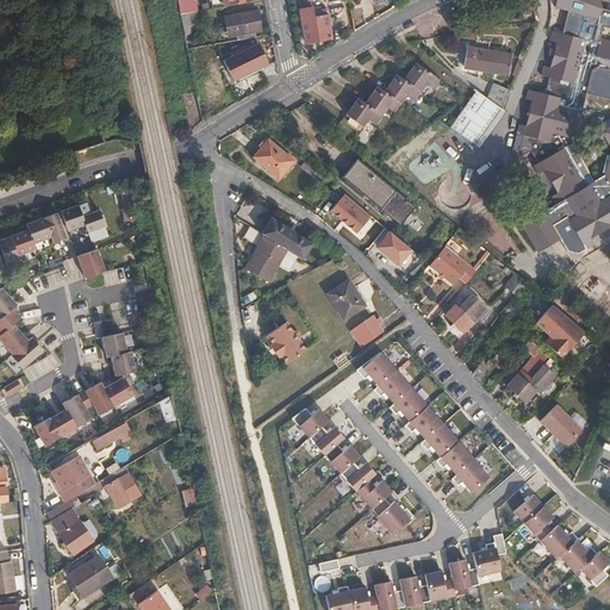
[(178,0),(180,14),(198,11),(195,0),(178,0)]
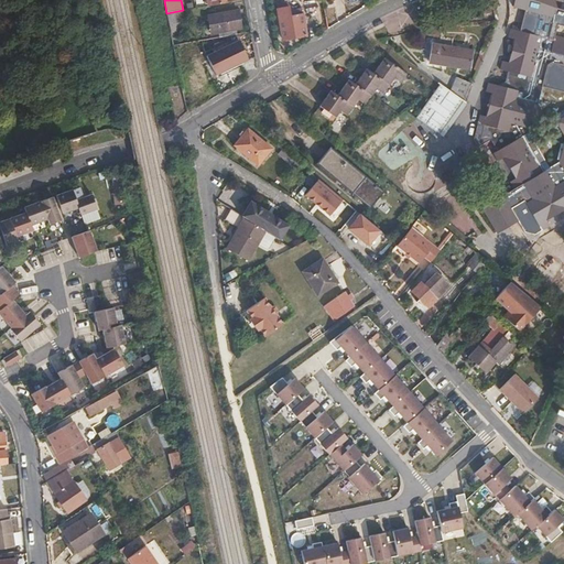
[(291,7),(277,9),(282,41),(307,36),(302,9),(292,11),(291,7)]
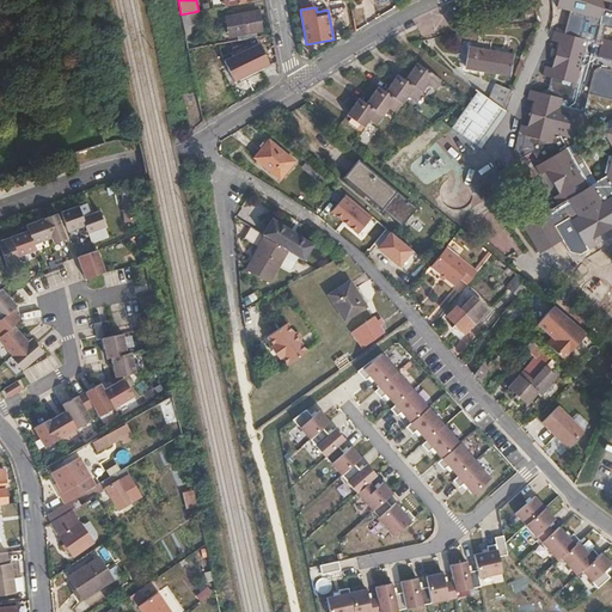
[(199,11),(181,14),(187,40),(199,37),(195,23),(201,22),(199,13),(199,11)]
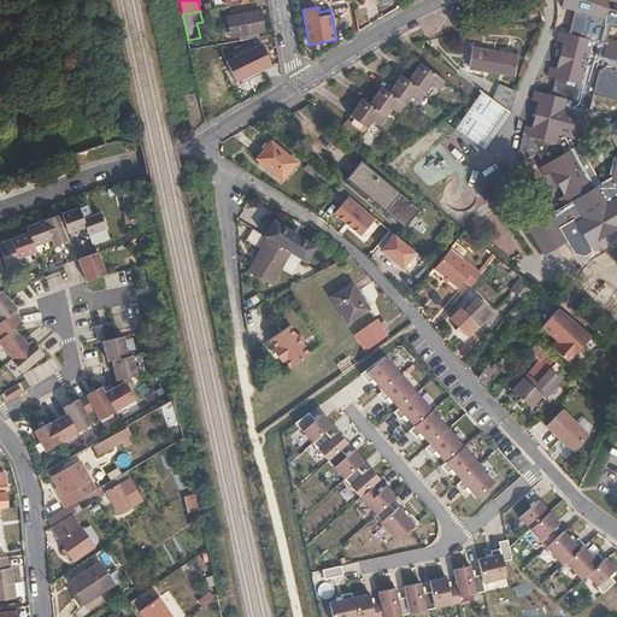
[(262,11),(227,17),(231,37),(264,31),(262,11)]
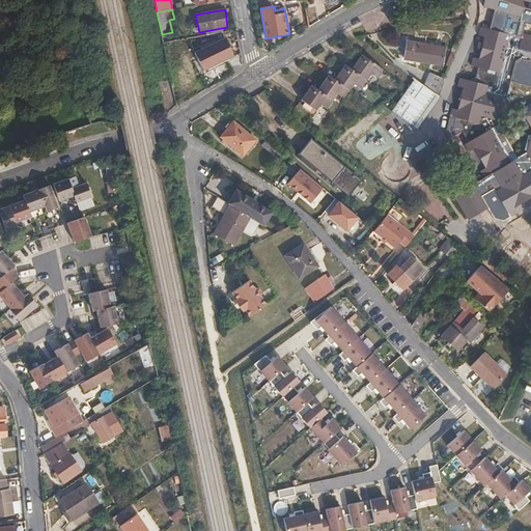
[(530,34),(522,32),(521,37),(513,35),(515,27),(498,23),(487,29),(479,27),(477,35),(479,35),(483,37),(478,59),(474,57),(472,57),(470,65),(478,67),(476,75),(469,80),(458,78),(456,86),(458,86),(463,87),(457,110),(453,108),(451,108),(448,116),(455,118),(452,130),(455,135),(462,132),(468,142),(466,143),(470,150),(473,148),(490,174),(485,177),(484,177),(474,184),(473,184),(452,196),(468,220),(488,207),(481,196),(493,189),(510,218),(518,214),(516,212),(513,207),(530,197),(530,34)]
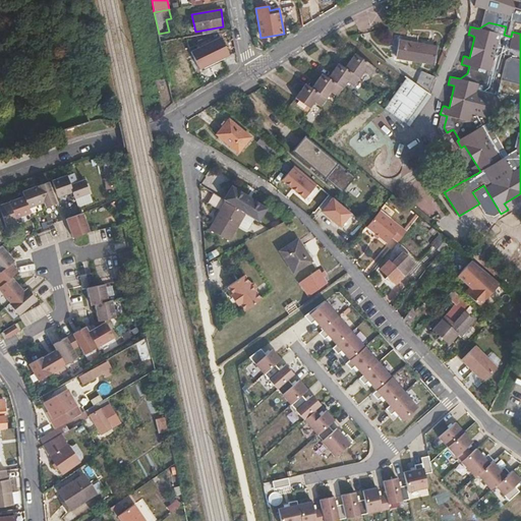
[(474,37),(470,35),(465,56),(469,58),(474,37)]
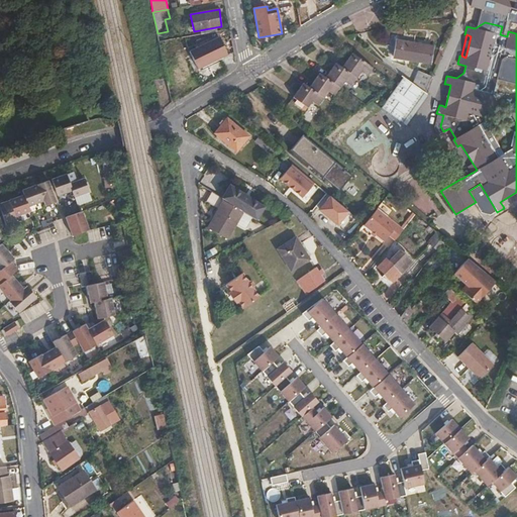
[(219,37),(189,52),(198,70),(228,56),(219,37)]
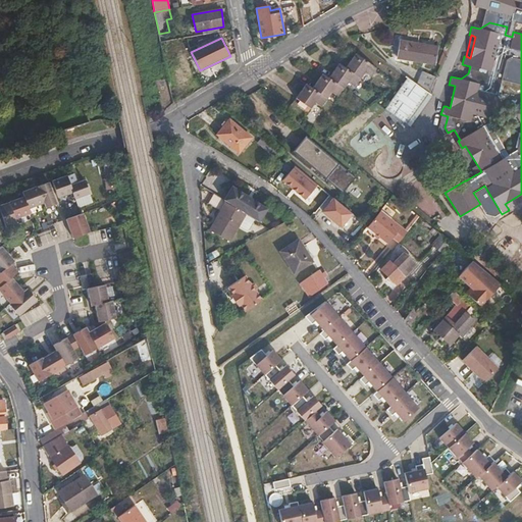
[(400,41),(398,58),(434,64),(437,47),(400,41)]
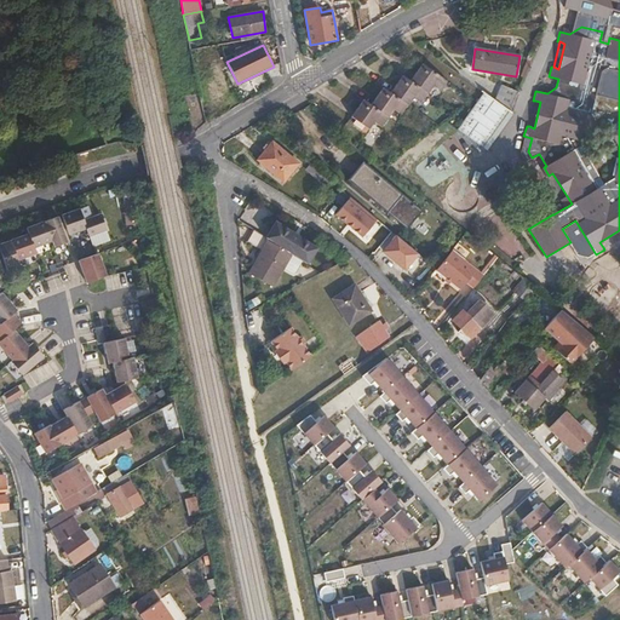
[(423,64),(423,63),(411,80),(428,93),(432,86),(440,91),(447,81),(423,64)]
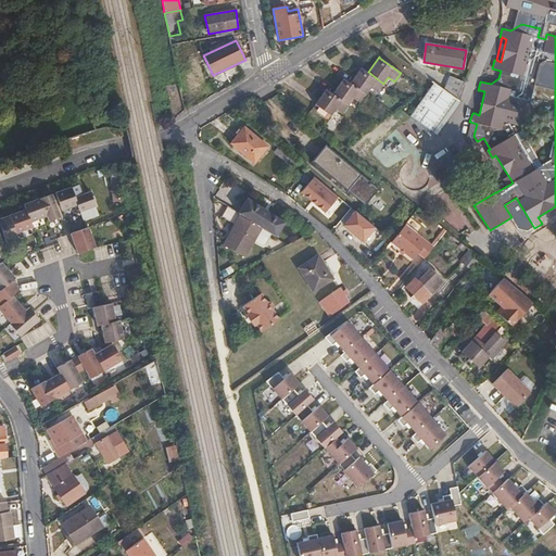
[(368,72),(362,67),(350,83),(365,95),(370,88),(377,92),(383,84),(368,72)]
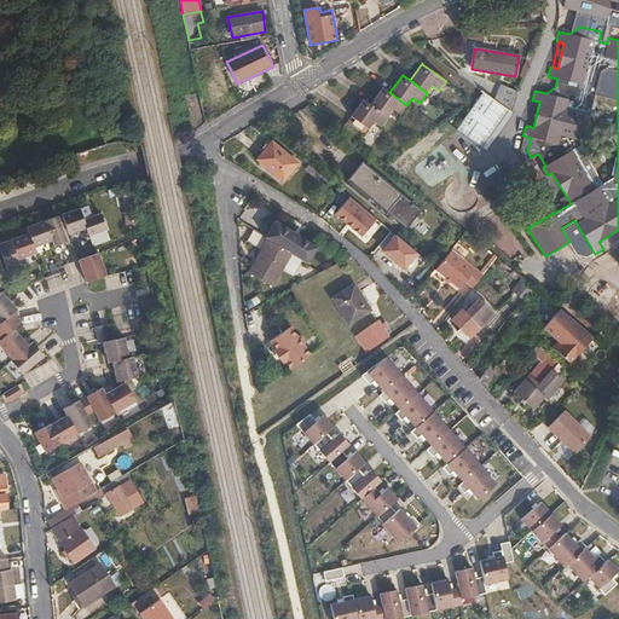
[(241,96),(266,86),(262,76),(237,86),(241,96)]
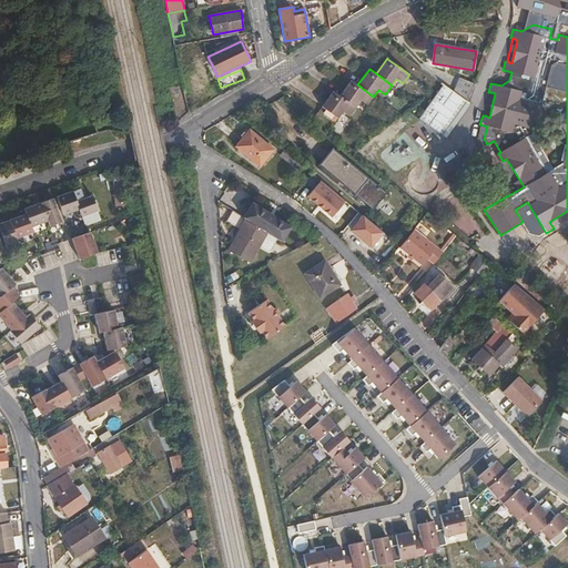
[(459,78),(454,92),(467,101),(475,84),(459,78)]
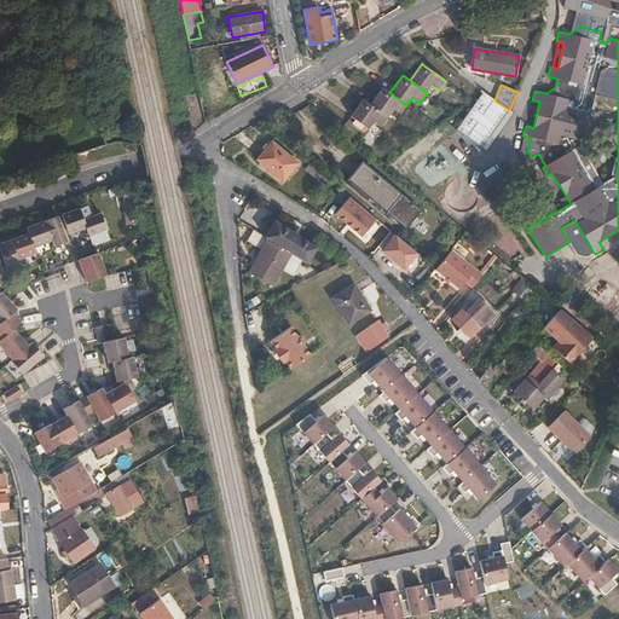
[(389,92),(382,87),(370,104),(387,116),(393,110),(400,115),(406,105),(389,92)]
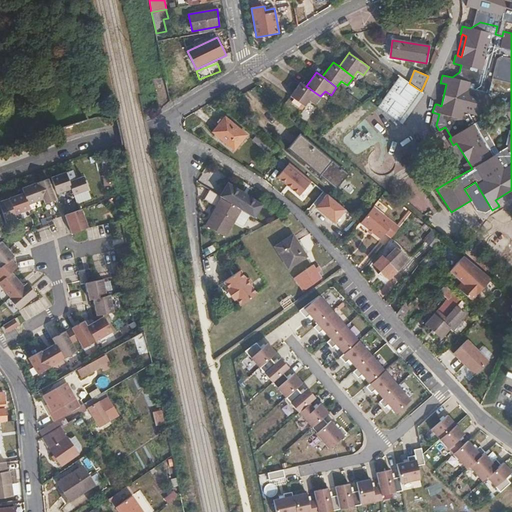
[(377,108),(401,126),(423,95),(399,78),(377,108)]
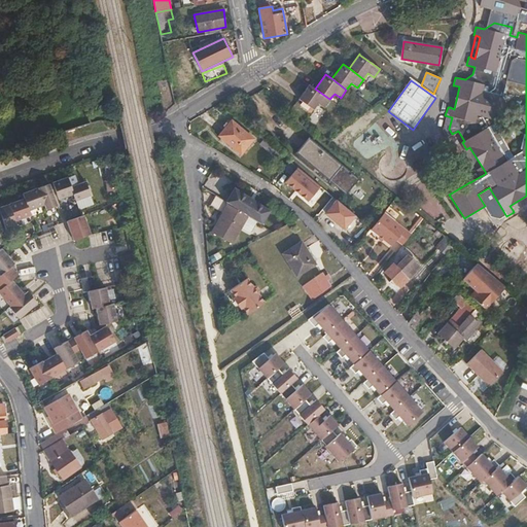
[(315,89),(309,84),(299,99),(313,110),(317,104),(324,108),(329,99),(315,89)]
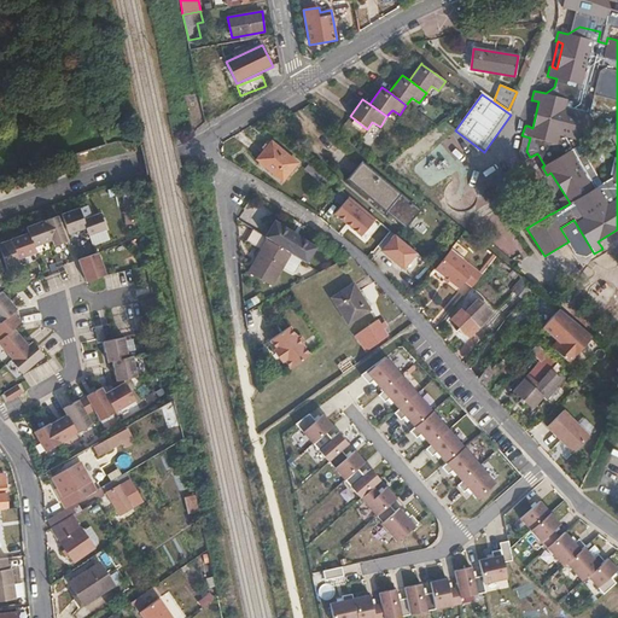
[(538,101),(534,100),(528,126),(532,128),(538,101)]
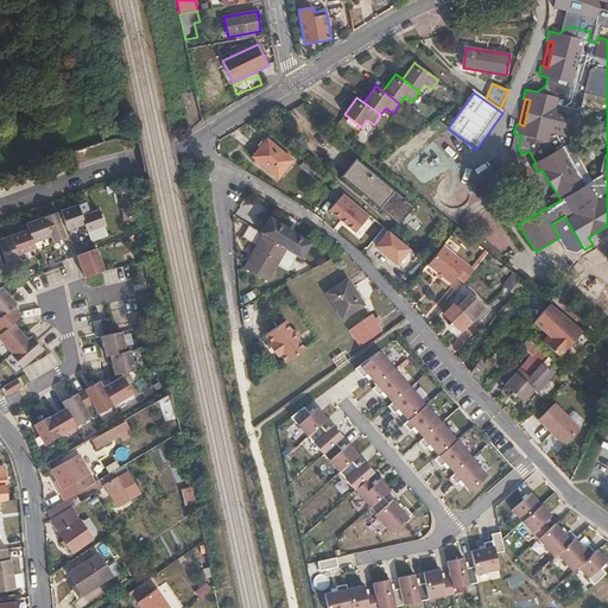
[(267,139),(253,157),(278,178),(292,160),(267,139)]
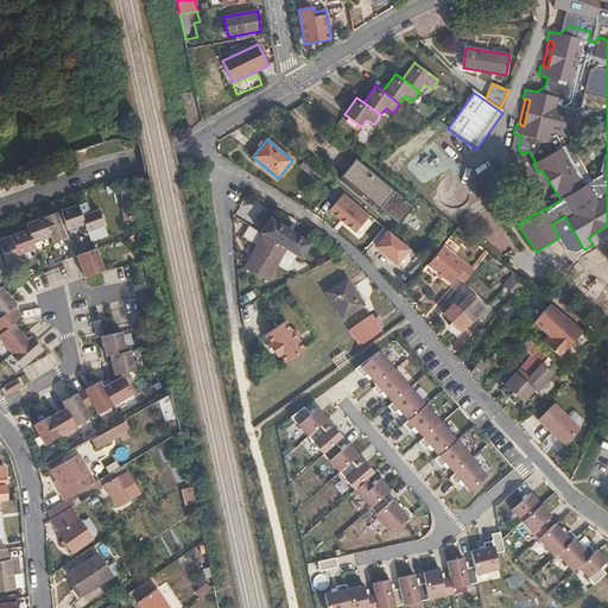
[(356,159),(342,176),(399,225),(413,207),(356,159)]
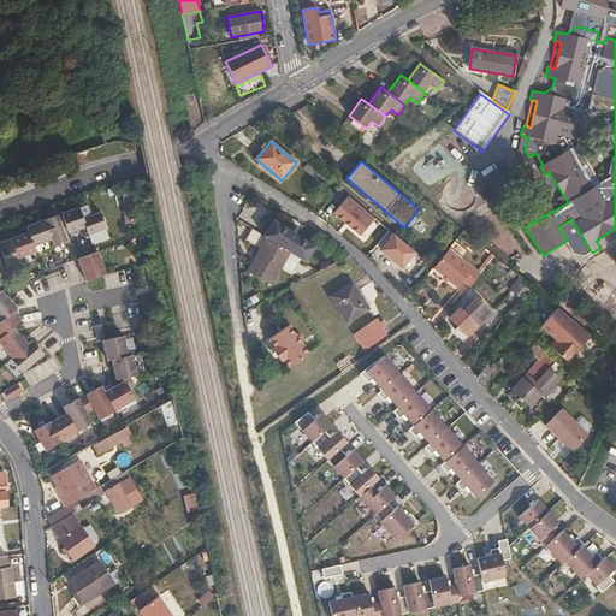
[(327,178),(309,164),(306,169),(324,183),(327,178)]
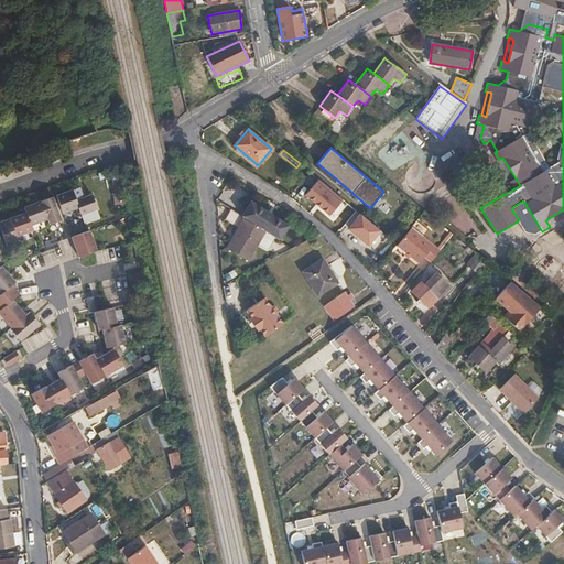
[(502,158),(499,160),(516,188),(520,185),(502,158)]
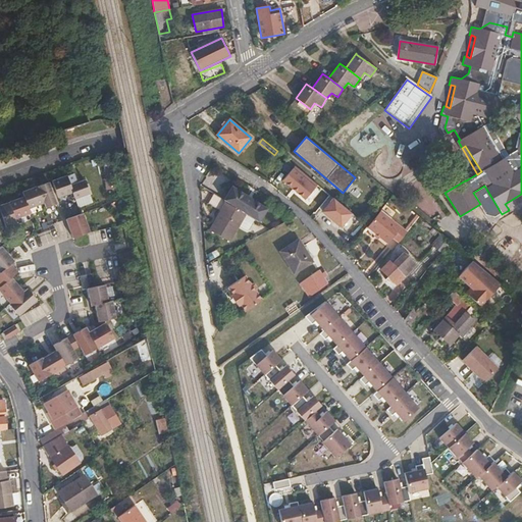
[(277,151),(274,155),(270,160),(280,168),(288,159),(277,151)]
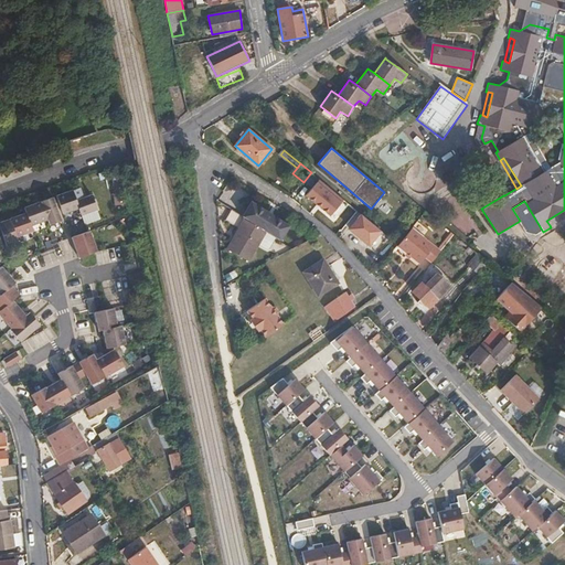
[(98,173),(97,169),(91,171),(92,178),(99,176),(98,173)]
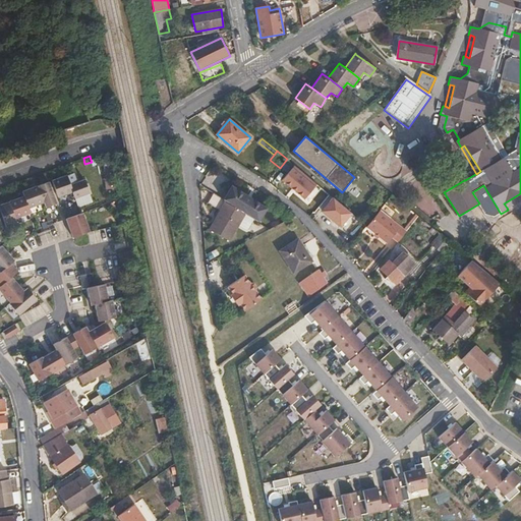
[(296,216),(294,214),(258,192),(254,198),(240,189),(246,179),(211,157),(195,183),(212,193),(235,208),(245,214),(270,230),(295,216),(296,216)]
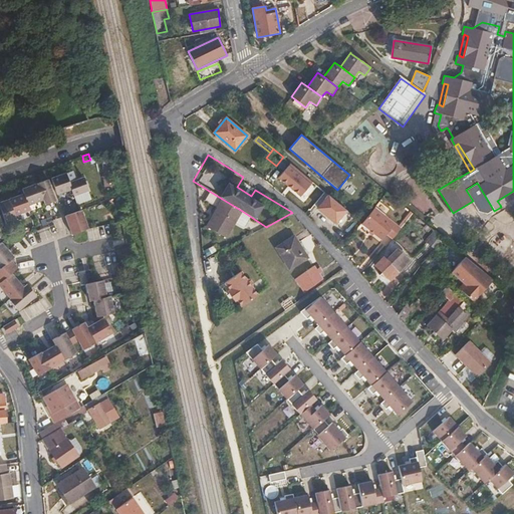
[(114,253),(119,251),(130,247),(119,207),(113,178),(107,180),(98,170),(92,162),(90,160),(83,162),(82,156),(38,172),(38,174),(15,204),(33,217),(54,187),(59,200),(62,198),(74,218),(80,215),(89,227),(98,219),(101,230),(94,234),(107,256),(114,253)]
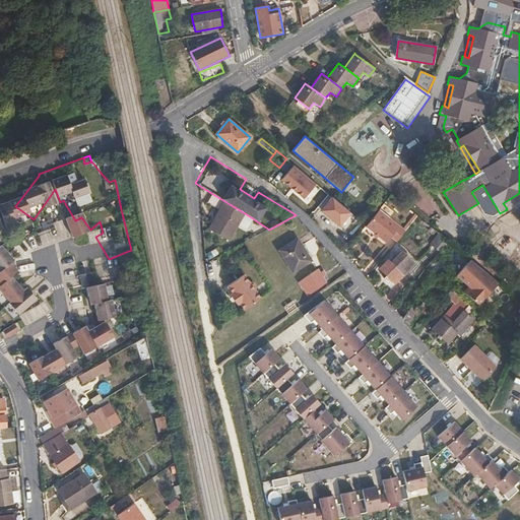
[(93,164),(100,172),(109,182),(115,180),(113,158),(99,163),(93,164)]
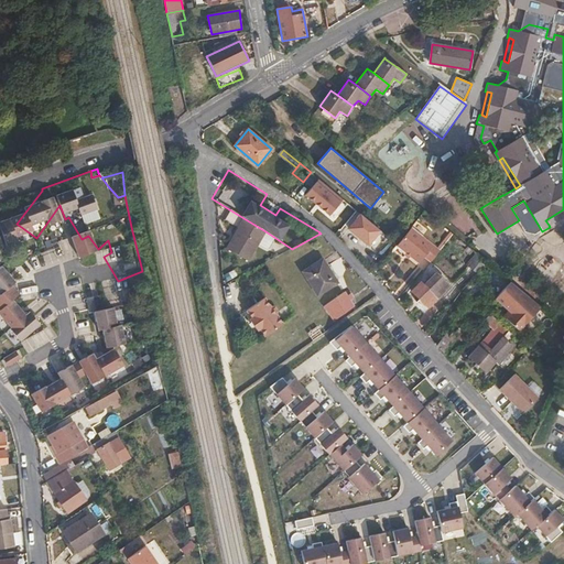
[(255,225),(229,209),(224,219),(238,228),(226,249),(248,261),(266,231),(255,225)]
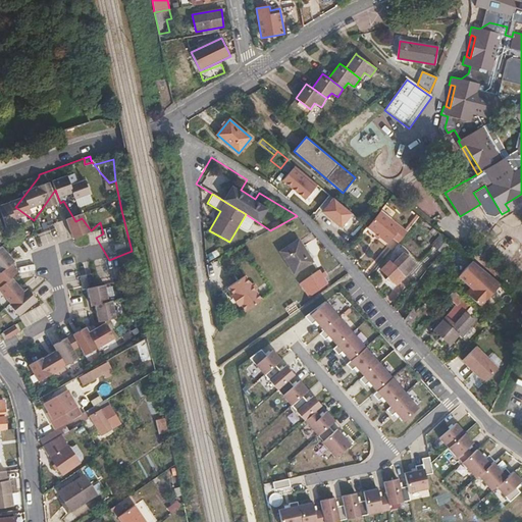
[(508,208),(521,199),(521,194),(505,204),(508,208)]
